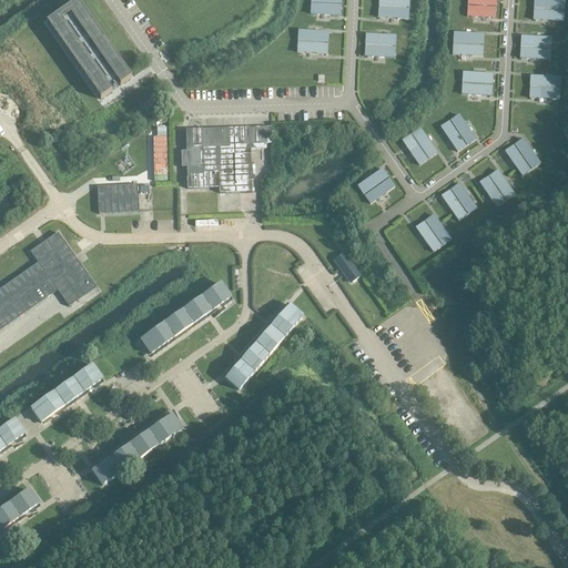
[(409,0),(378,0),(378,8),(409,9),(409,0)]
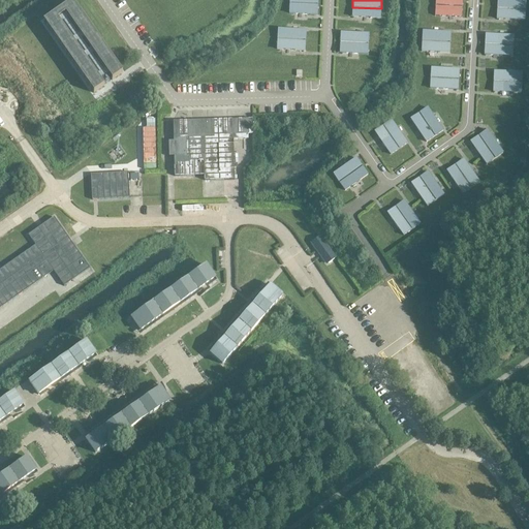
[(526,0),(517,0),(497,0),(497,9),(526,11),(526,0)]
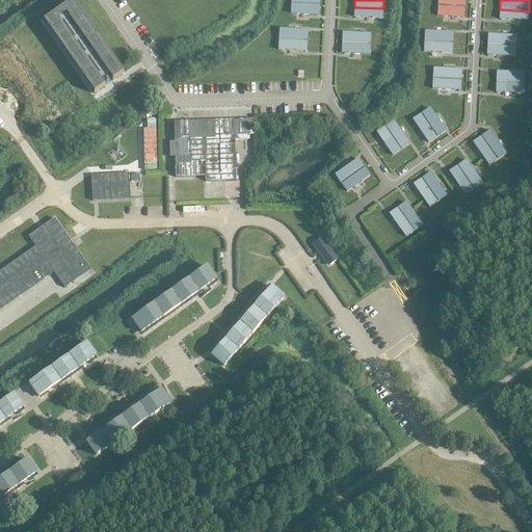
[(95,94),(123,74),(73,2),(45,22),(95,94)]
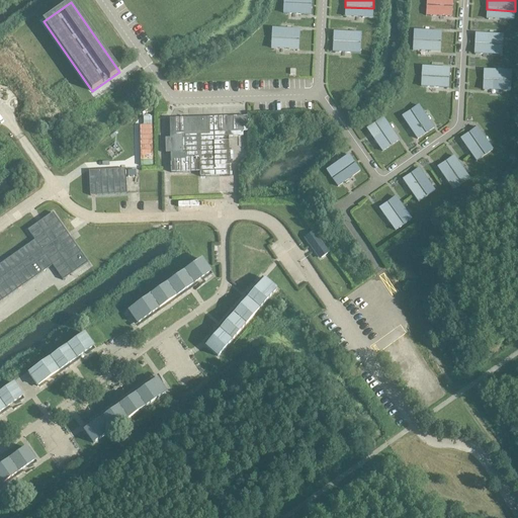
[(312,5),(283,4),(282,14),(311,16),(312,5)]
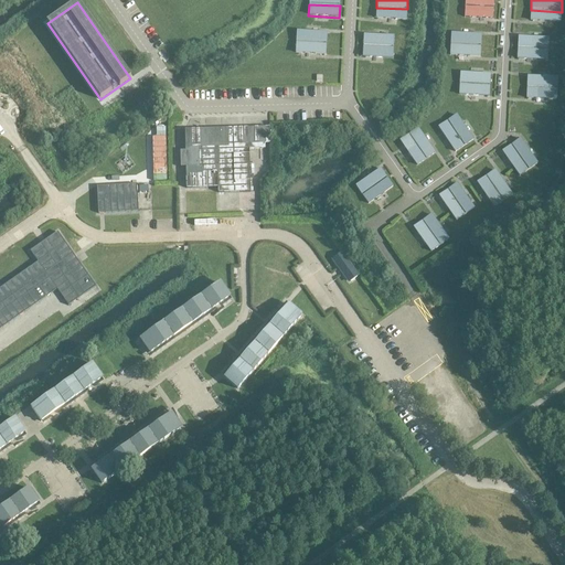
[(493,9),(465,7),(464,18),(492,20),(493,9)]
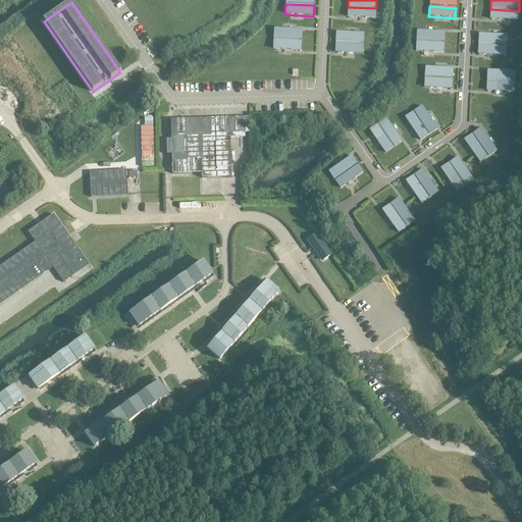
[(376,8),(348,7),(347,17),(375,19),(376,8)]
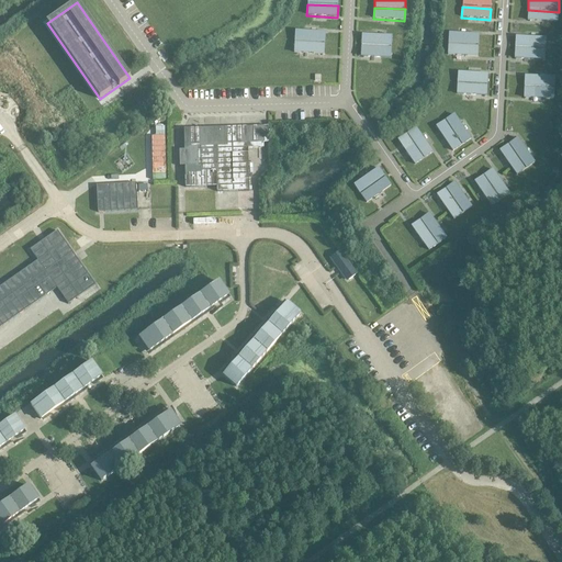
[(559,12),(528,10),(527,21),(558,23),(559,12)]
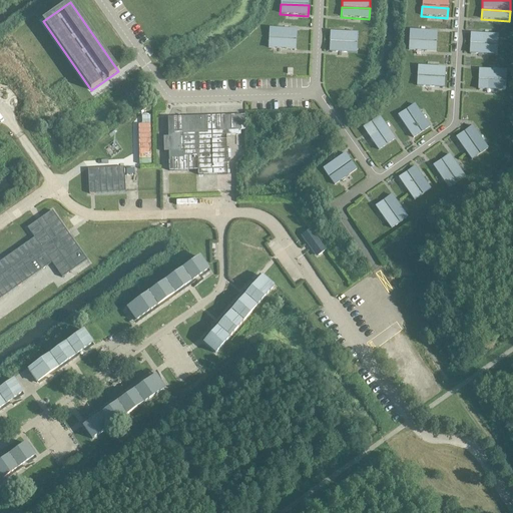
[(297,30),(270,28),(269,38),(297,40),(297,30)]
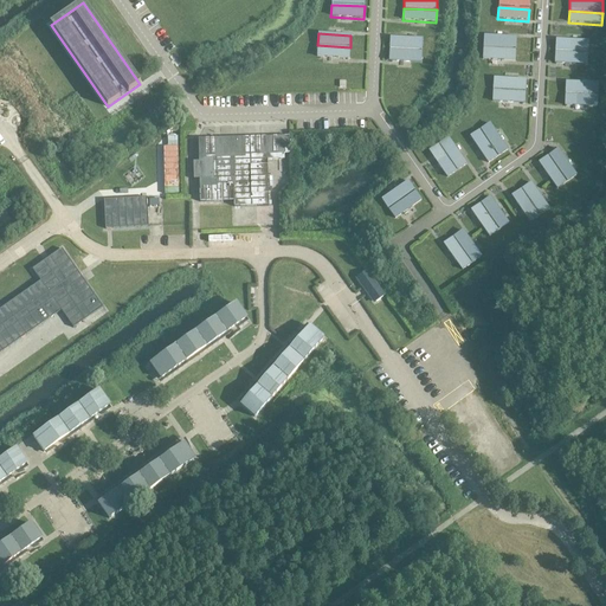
[(517,38),(484,36),(483,47),(516,50),(517,38)]
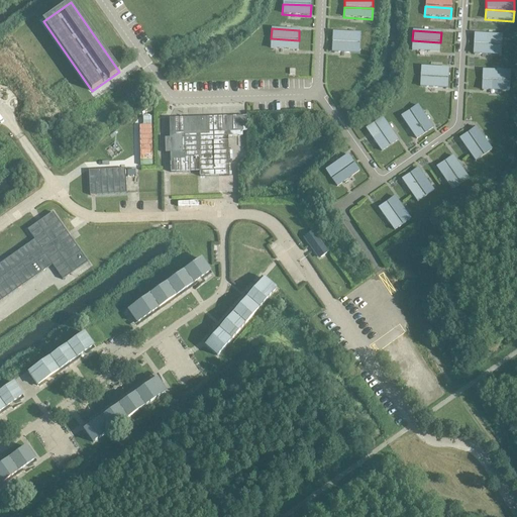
[(360,34),(332,32),(332,42),(360,44),(360,34)]
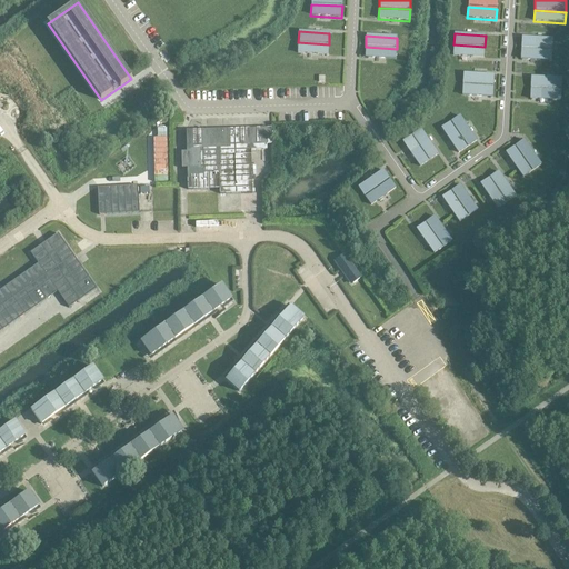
[(552,39),(522,37),(521,48),(552,50),(552,39)]
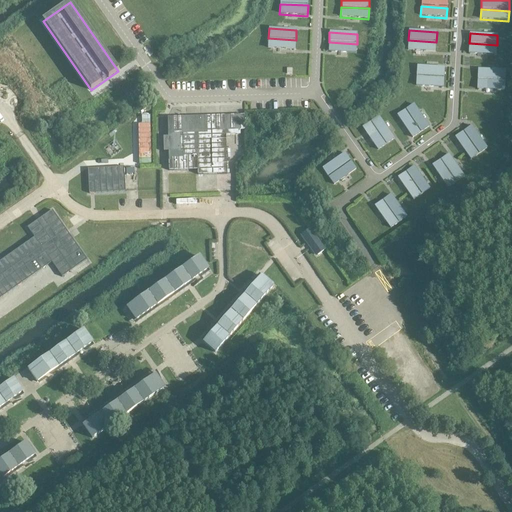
[(296,40),(268,38),(267,49),(295,50),(296,40)]
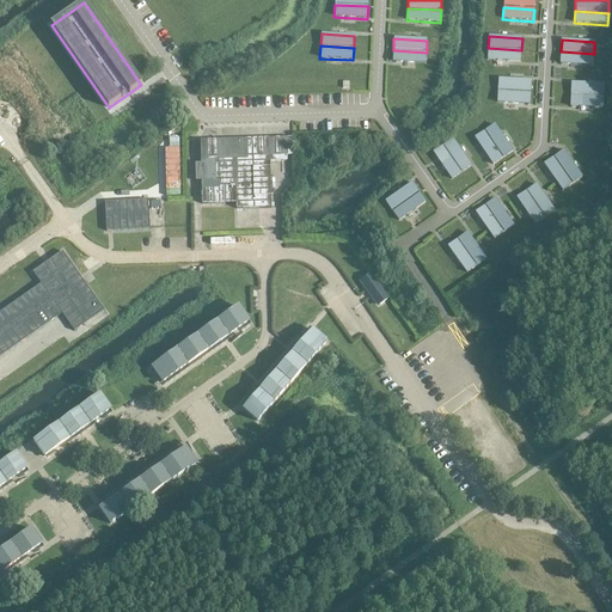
[(521,50),(488,48),(488,60),(521,62),(521,50)]
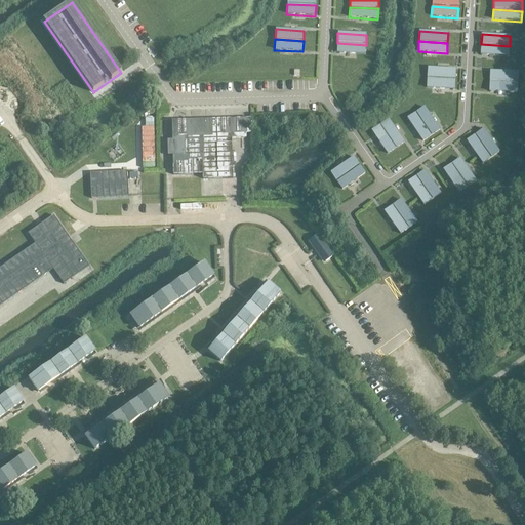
[(366,45),(337,43),(336,53),(365,55),(366,45)]
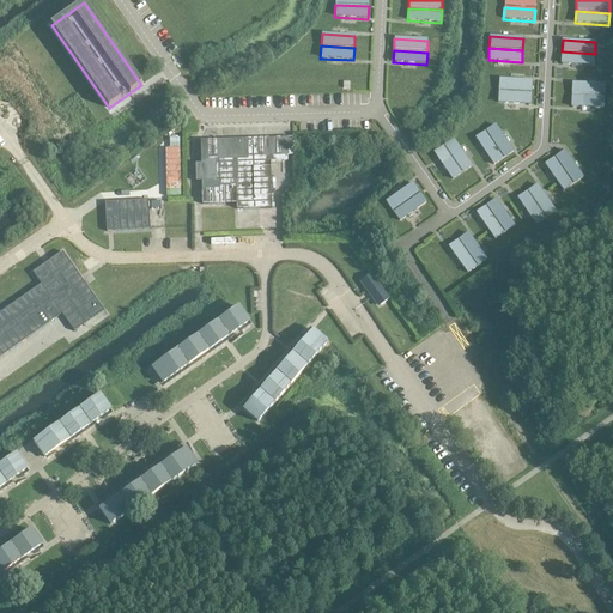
[(595,54),(562,52),(560,65),(594,66),(595,54)]
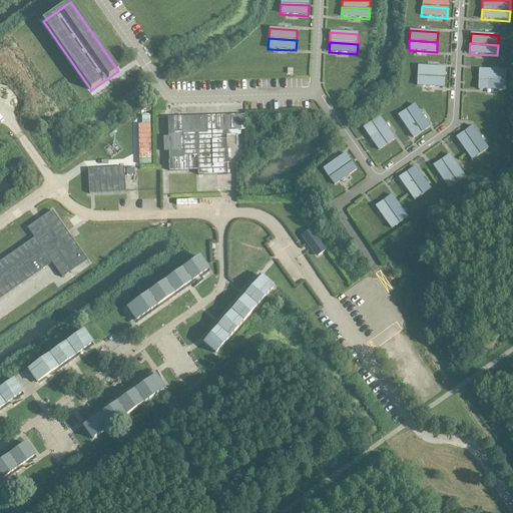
[(445,68),(418,66),(417,76),(445,78),(445,68)]
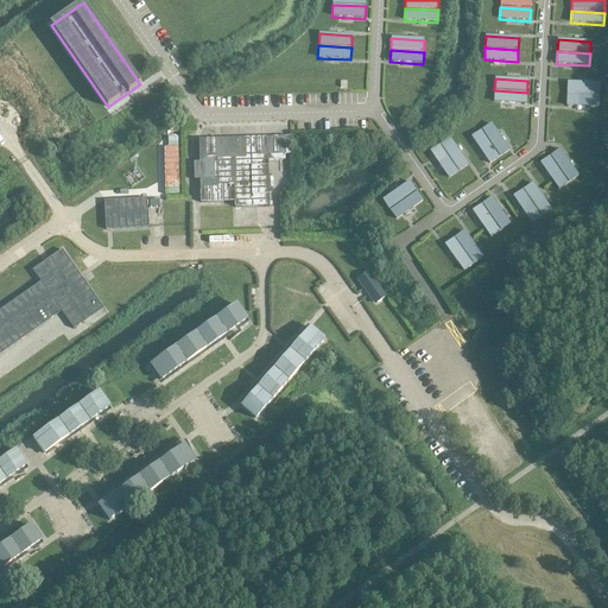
[(600,84),(568,83),(567,95),(600,96),(600,84)]
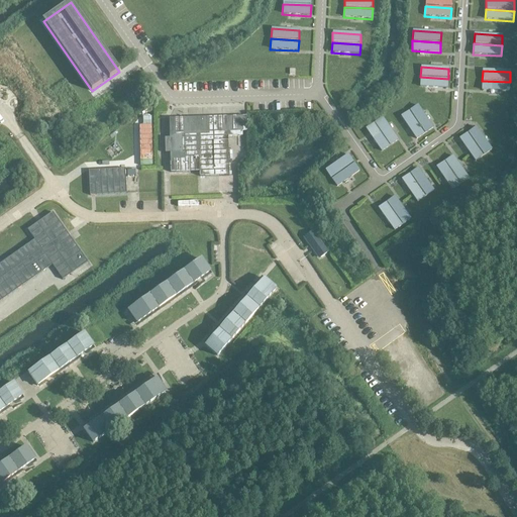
[(448,79),(420,77),(419,87),(447,89),(448,79)]
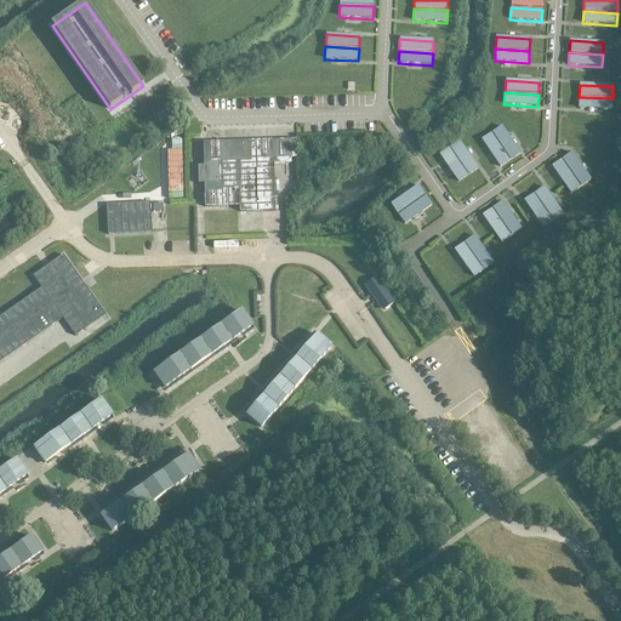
[(613,98),(579,97),(577,109),(611,110),(613,98)]
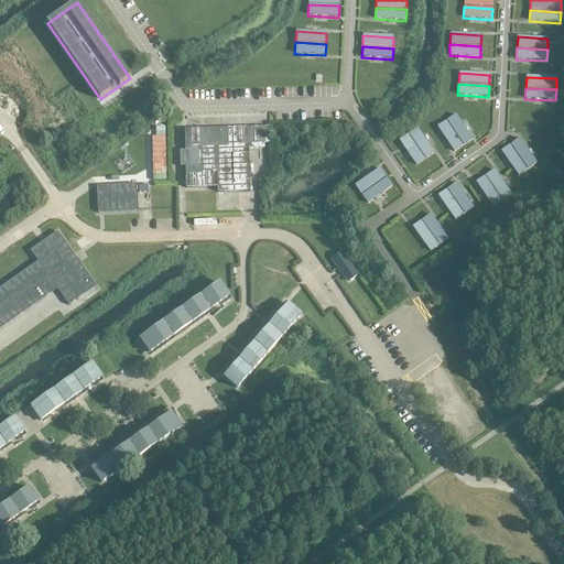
[(473,140),(455,115),(446,121),(464,147),(473,140)]
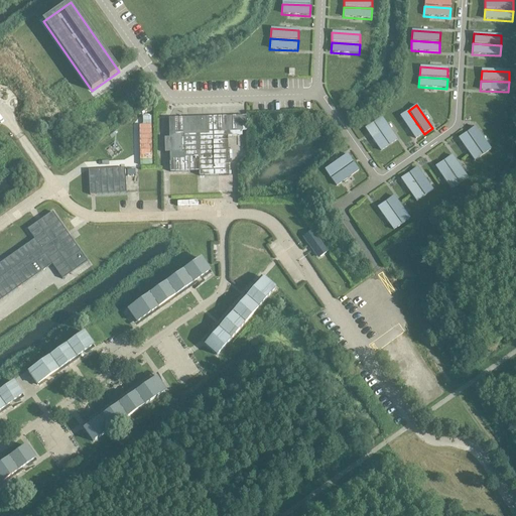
[(424,134),(408,111),(400,117),(416,140),(424,134)]
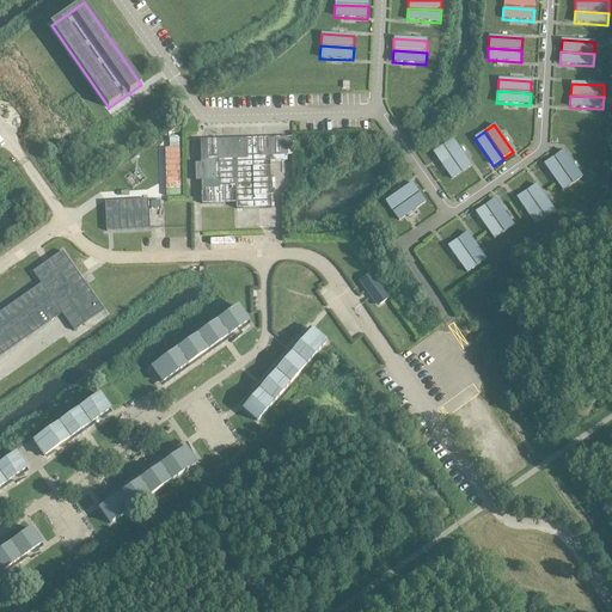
[(293,155),(292,139),(200,141),(201,164),(195,164),(195,182),(201,182),(202,204),(236,203),(237,209),(271,208),(270,163),(287,161),(287,157),(293,155)]
